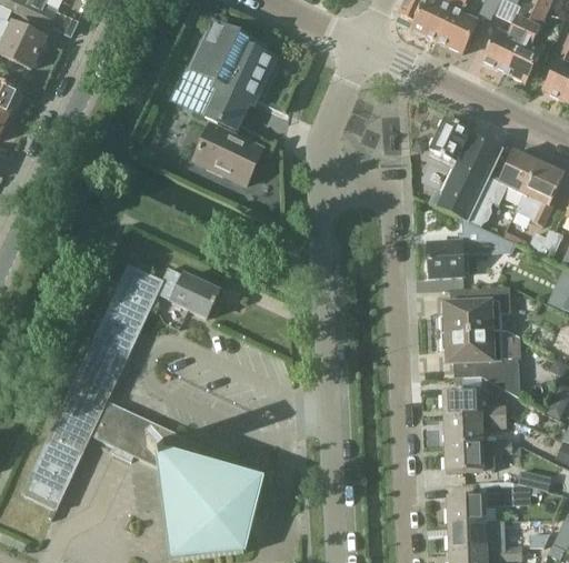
[(5,0),(3,4),(21,13),(28,0),(5,0)]
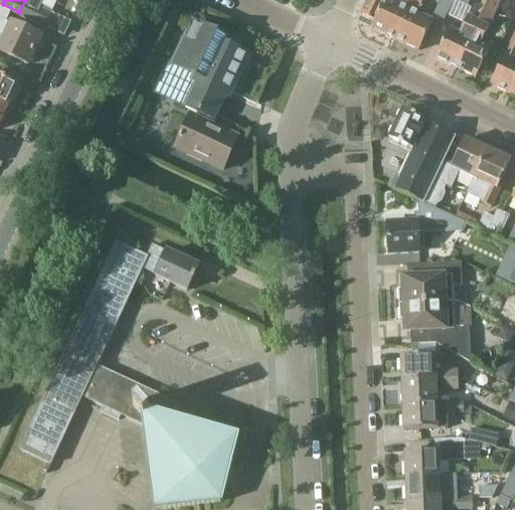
[(25,0),(19,12),(45,24),(51,11),(38,5),(40,0),(25,0)]
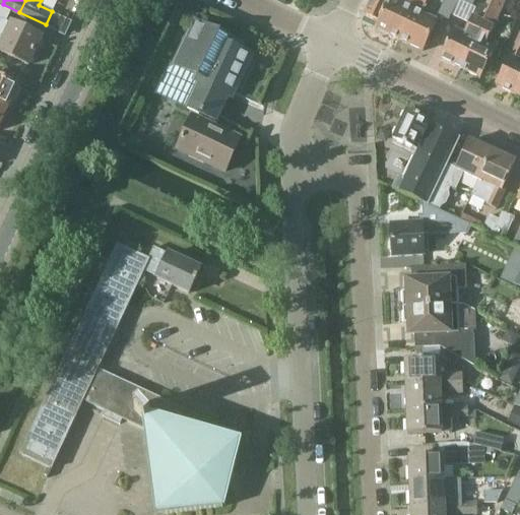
[(371,0),(365,12),(378,18),(375,25),(399,37),(413,6),(416,0),(404,0),(403,2),(399,0),(371,0)]
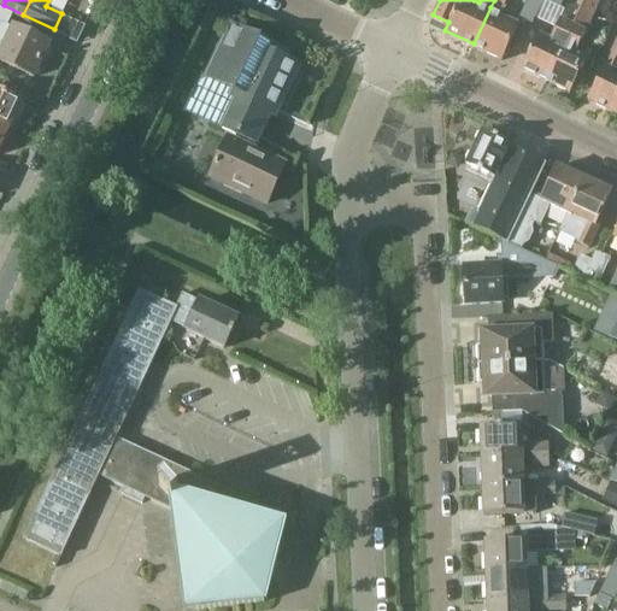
[(533,22),(542,0),(526,0),(518,16),(533,22)]
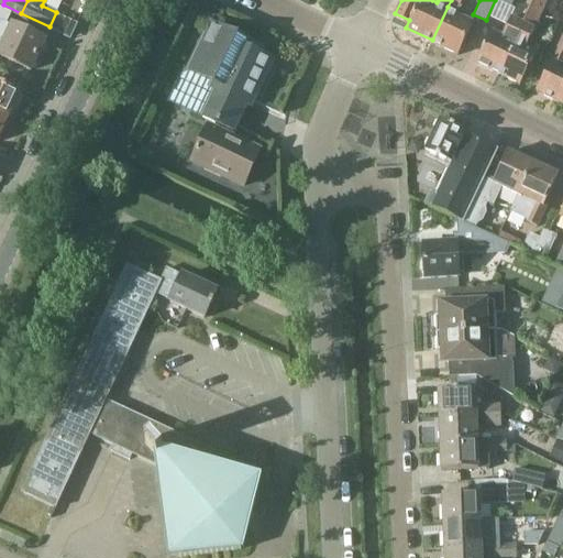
[(532,0),(525,17),(498,72),(520,81),(536,48),(526,44),(547,0),(532,0)]
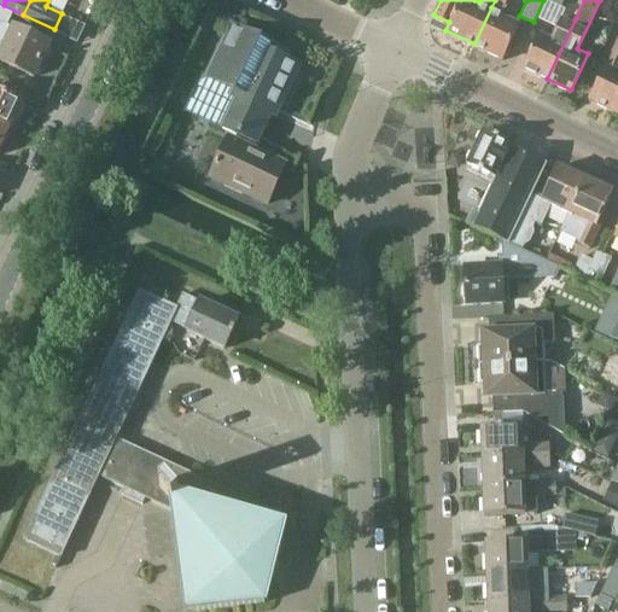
[(491,7),(474,44),(503,57),(520,22),(502,12),(491,7)]
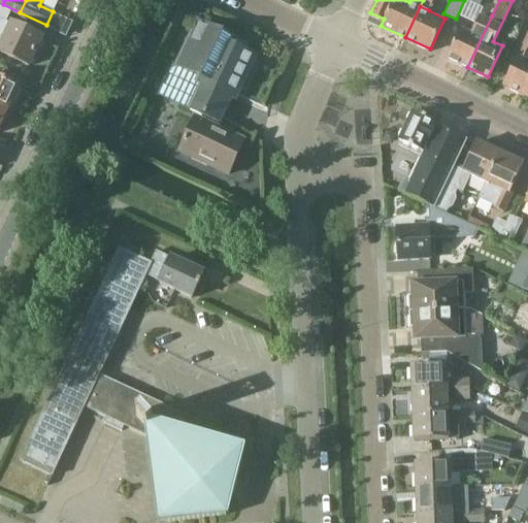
[(447,57),(467,67),(492,15),(486,12),(485,15),(480,13),(471,31),(461,27),(447,57)]
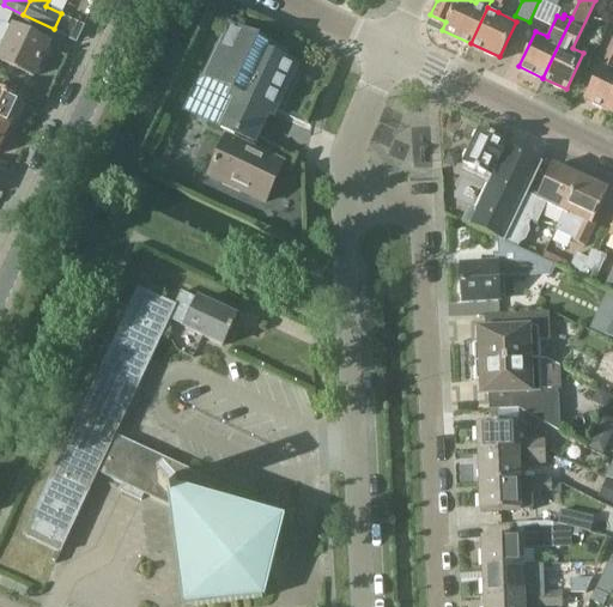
[(0,18),(0,19),(0,56),(34,73),(42,55),(48,55),(52,47),(48,42),(49,40),(13,23),(13,24),(0,18)]
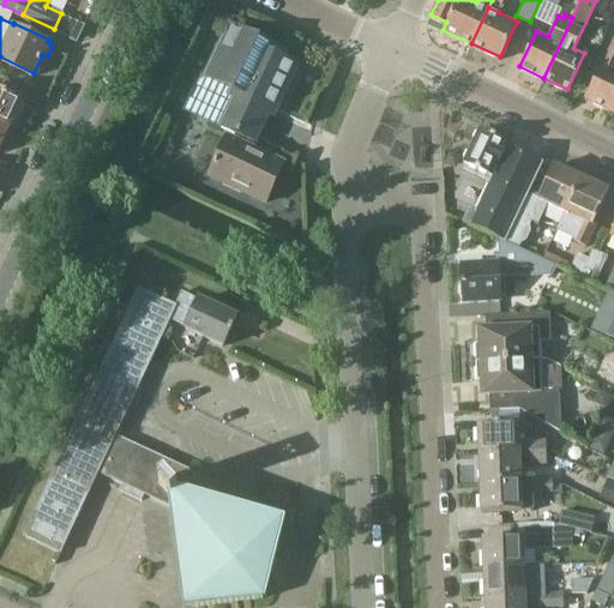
[(233,24),(209,74),(200,71),(184,106),(254,142),(268,113),(270,114),(295,61),(277,53),(277,54),(269,50),(271,44),(284,50),(284,49),(233,24)]
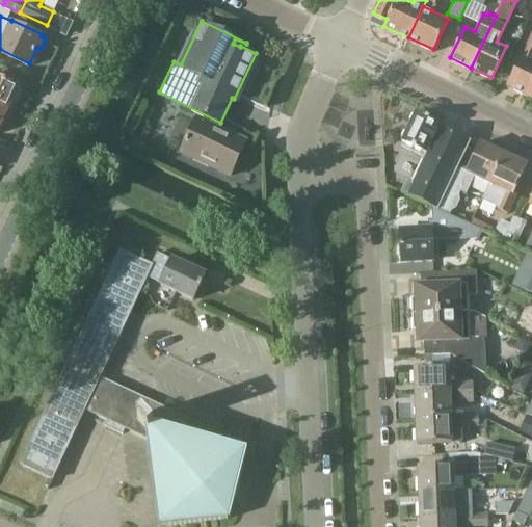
[(531,31),(507,84),(528,94),(531,84),(531,31)]
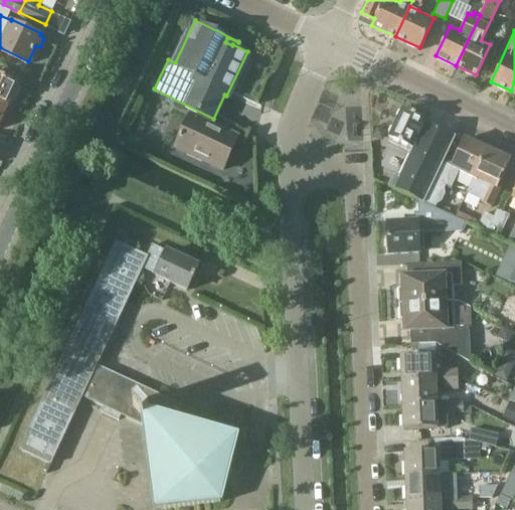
[(0,101),(8,105),(12,96),(16,98),(22,86),(18,83),(19,82),(0,73),(0,101)]
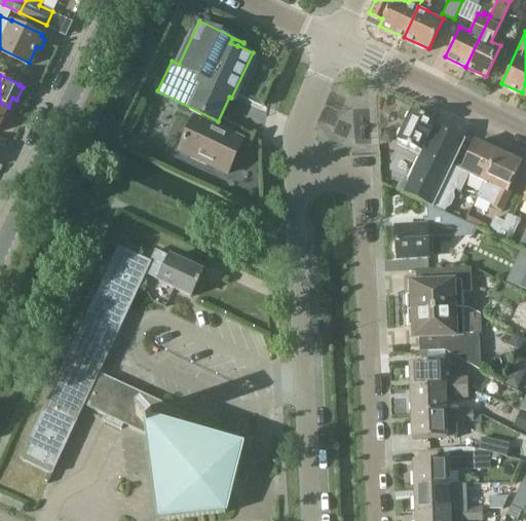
[(0,124),(8,107),(0,103),(0,124)]
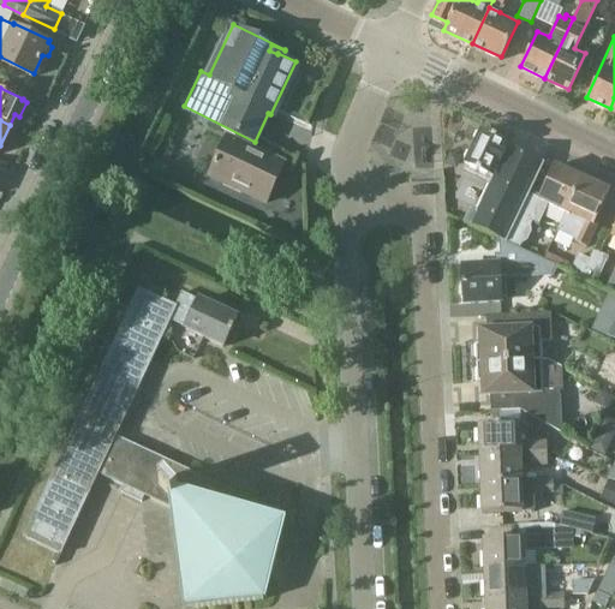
[(464,219),(501,237),(501,236),(507,239),(530,190),(545,160),(509,142),(509,141),(482,126),(465,161),(466,161),(464,168),(479,177),(483,169),(493,174),(476,208),(471,206),(464,219)]
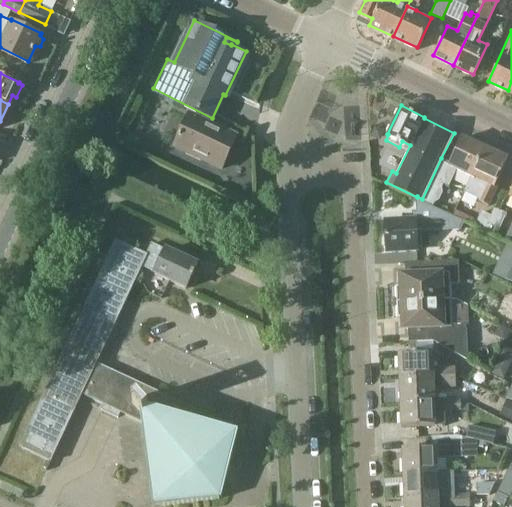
[(189,112),(174,144),(221,166),(237,133),(212,122),(189,112)]
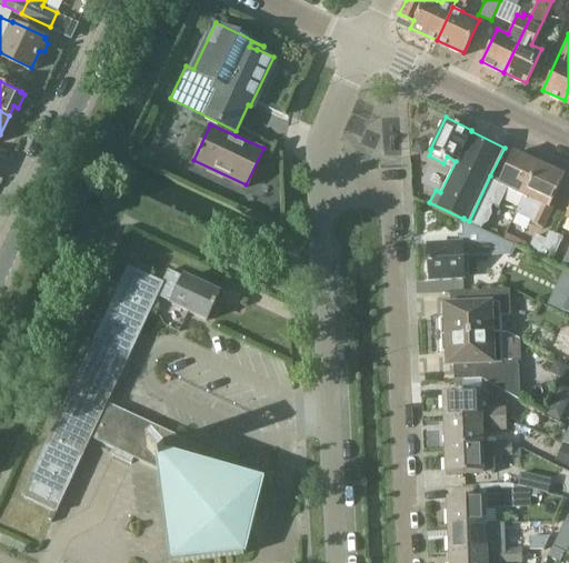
[(427,142),(417,138),(412,147),(419,150),(425,148),(427,142)]
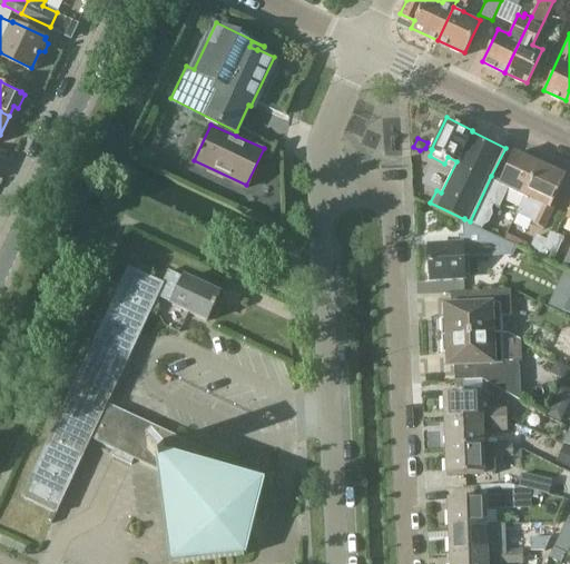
[(500,180),(491,176),(470,221),(483,227),(487,219),(492,217),(495,209),(493,205),(494,203),(500,205),(509,186),(526,194),(540,161),(514,150),(500,180)]
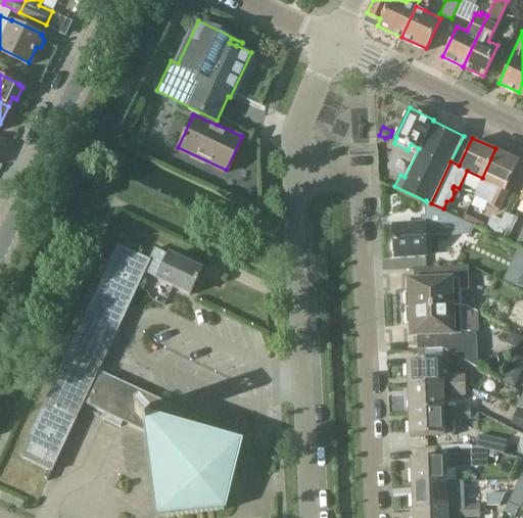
[(495,148),(482,178),(474,193),(489,200),(489,202),(500,206),(508,189),(506,188),(519,159),(495,148)]
